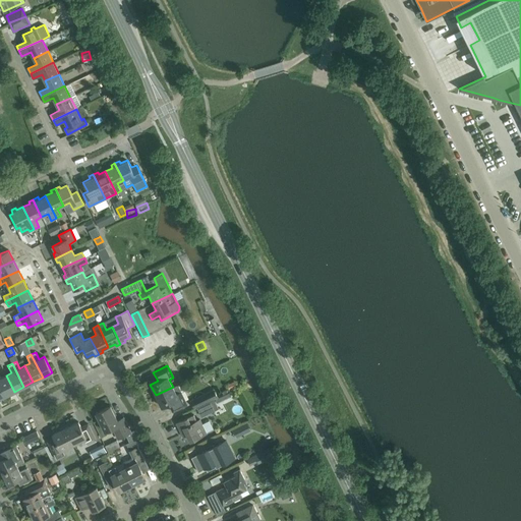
[(14,392),(6,375),(1,378),(0,375),(0,387),(4,396),(14,392)]
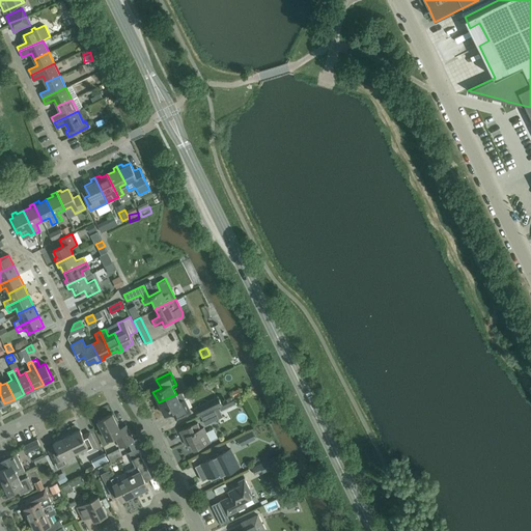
[(233,398),(243,393),(240,388),(230,392),(233,398)]
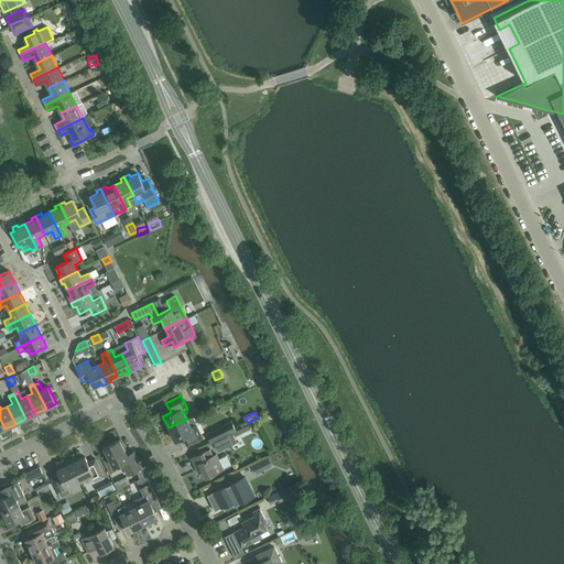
[(192,416),(187,419),(169,427),(174,440),(182,436),(186,445),(202,438),(192,416)]
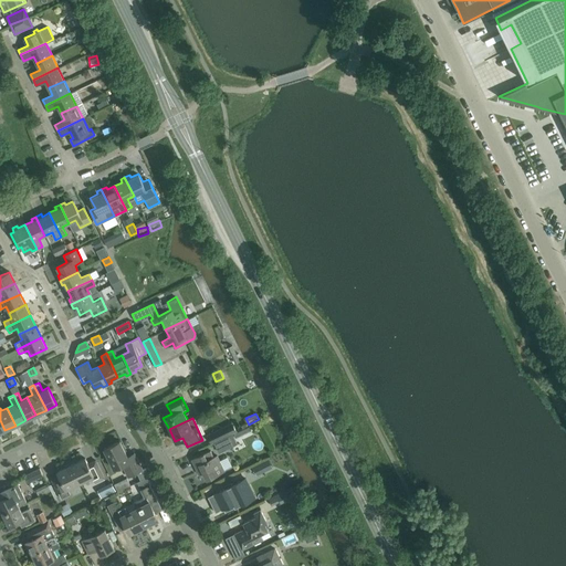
[(232,422),(210,433),(207,435),(211,443),(222,438),(233,432),(237,431),(232,422)]
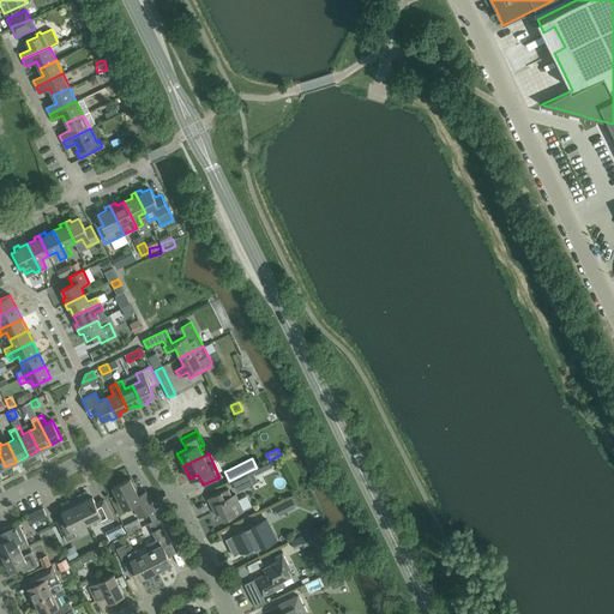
[(154,510),(146,493),(139,497),(130,479),(112,487),(122,509),(132,504),(139,517),(148,512),(154,510)]
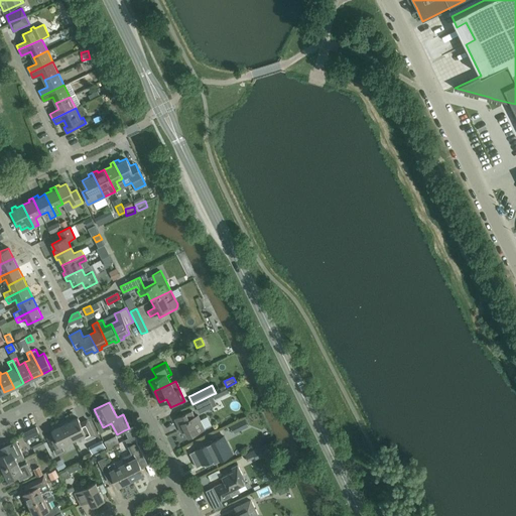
[(187,436),(204,428),(197,415),(194,416),(191,410),(174,418),(178,429),(182,427),(187,436)]
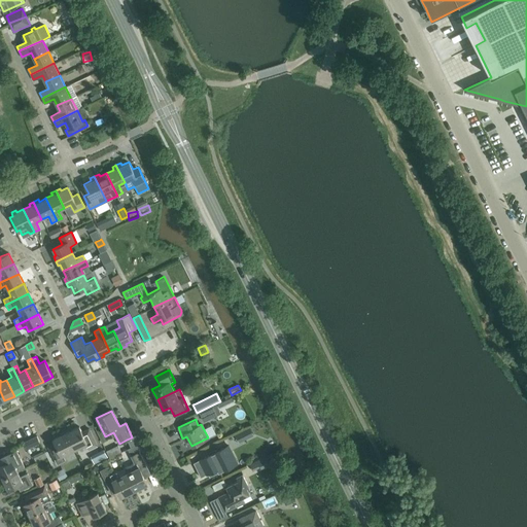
[(66,432),(74,449),(85,443),(89,449),(97,445),(89,428),(81,432),(78,426),(66,432)]
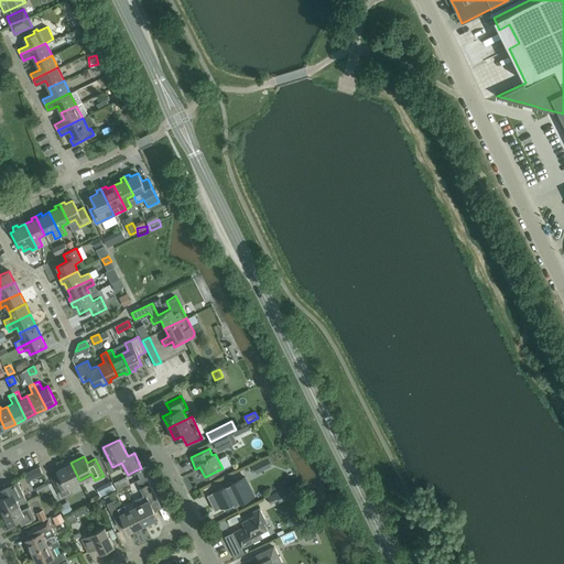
[(269,459),(259,464),(263,470),(272,466),(269,459)]
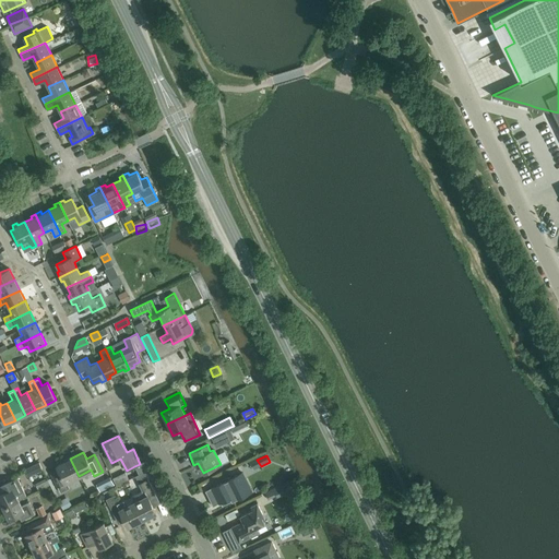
[(79,476),(70,459),(56,466),(58,470),(50,473),(60,492),(69,488),(67,483),(79,476)]
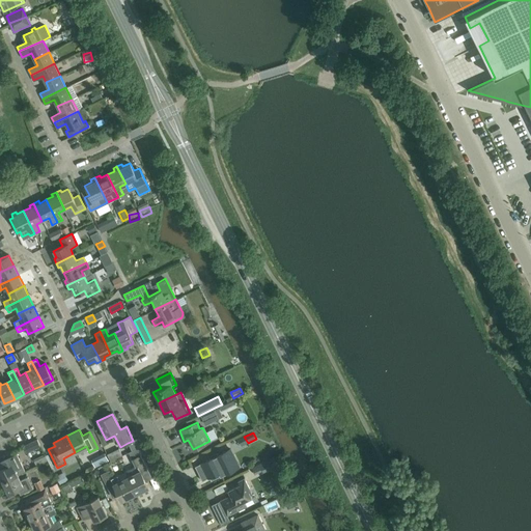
[(233,451),(248,446),(244,437),(230,442),(233,451)]
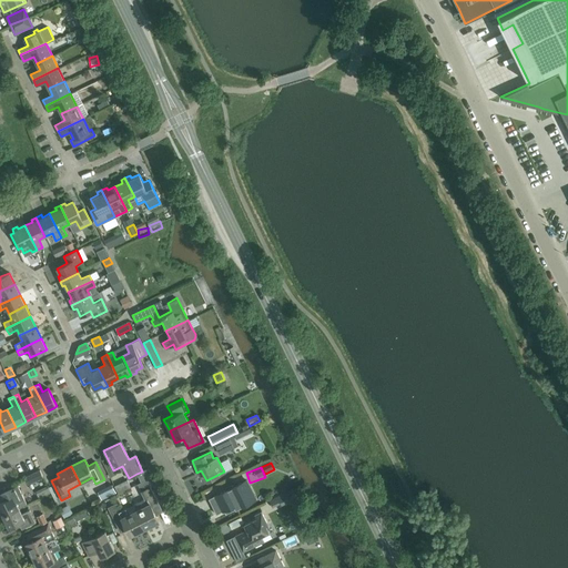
[(142,472),(137,474),(138,476),(141,482),(152,476),(149,468),(142,472)]
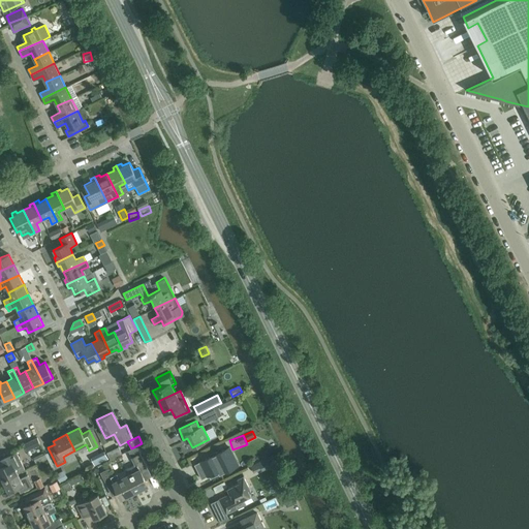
[(24,443),(28,450),(40,444),(36,437),(24,443)]
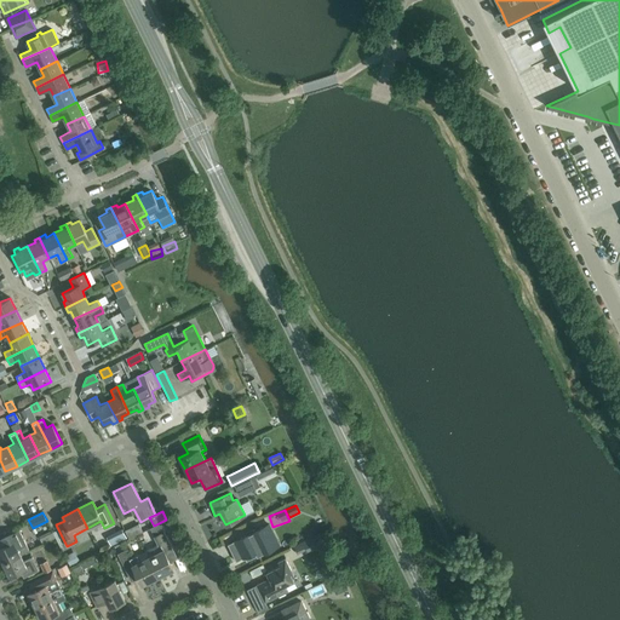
[(160,523),(164,532),(170,528),(166,520),(160,523)]
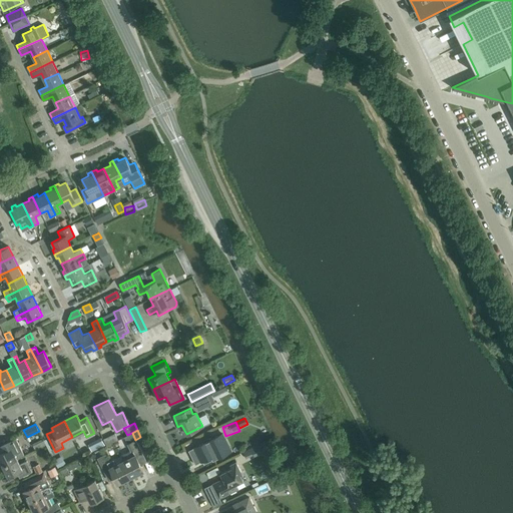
[(212,459),(229,450),(219,431),(216,432),(217,435),(209,439),(208,437),(202,440),(203,442),(187,450),(194,464),(210,456),(212,459)]
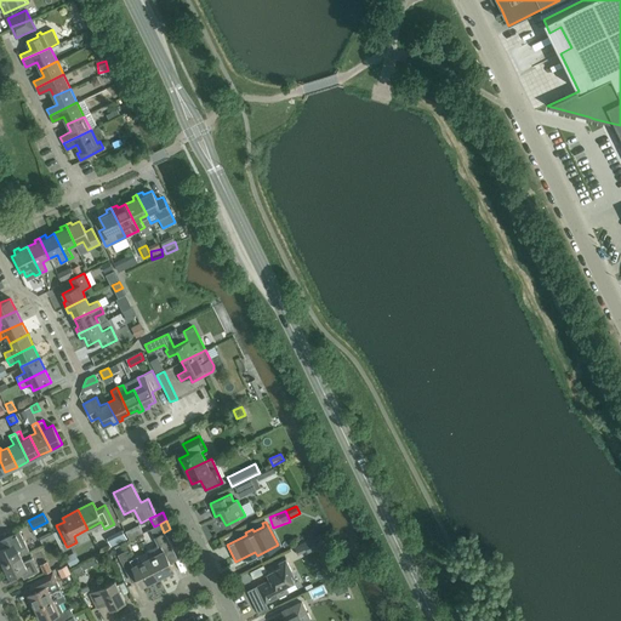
[(0,540),(0,547),(0,548),(0,557),(3,564),(20,556),(29,551),(20,530),(0,540)]
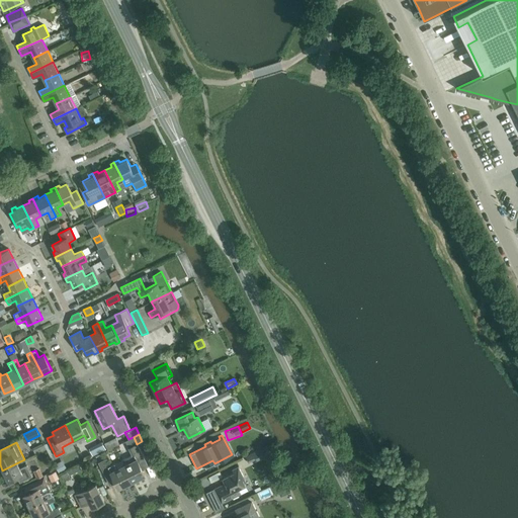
[(123,465),(132,482),(145,475),(138,461),(144,458),(137,444),(128,447),(133,454),(127,456),(131,461),(123,465)]
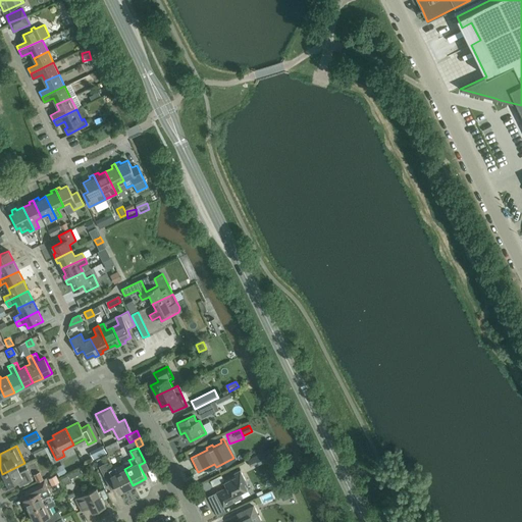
[(272,457),(268,449),(261,452),(265,460),(272,457)]
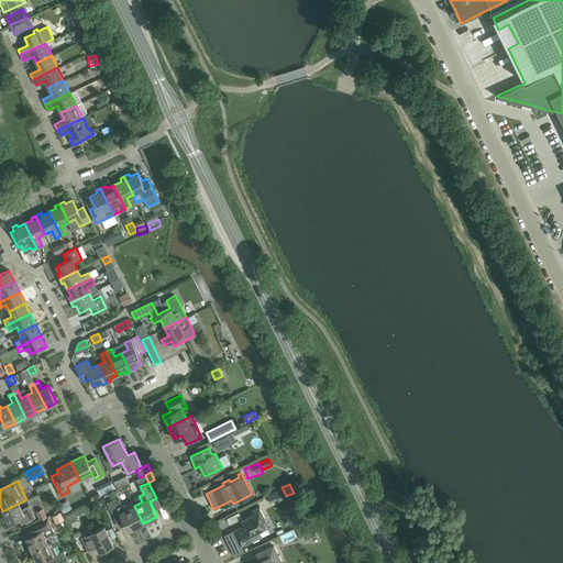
[(37,489),(39,496),(50,494),(47,487),(37,489)]
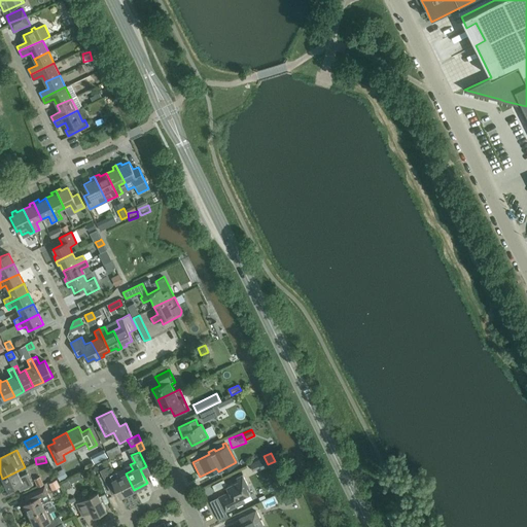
[(112,473),(108,466),(101,470),(108,486),(113,483),(120,496),(134,490),(126,473),(118,477),(116,471),(112,473)]
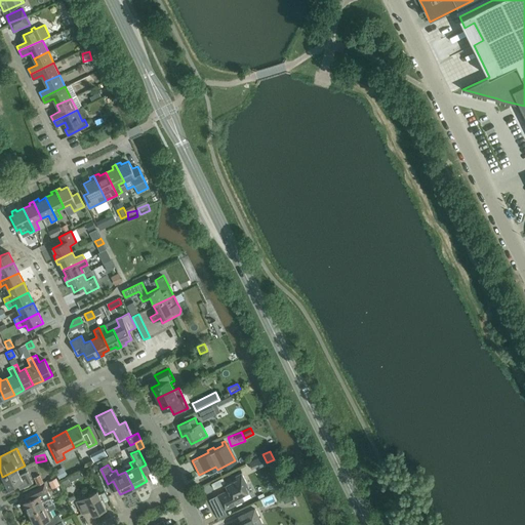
[(58,481),(68,478),(65,469),(55,473),(58,481)]
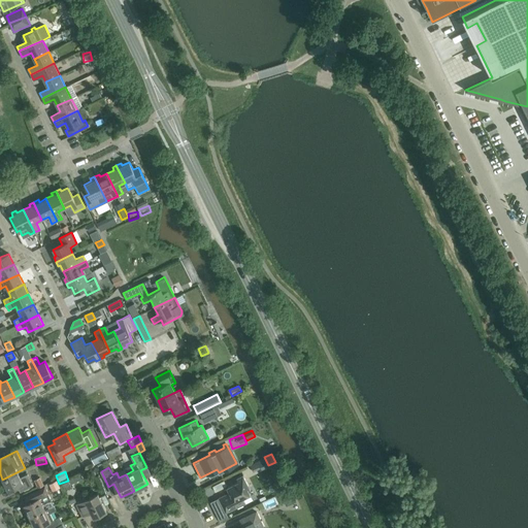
[(20,477),(17,472),(2,480),(8,490),(18,486),(20,492),(33,486),(27,473),(20,477)]
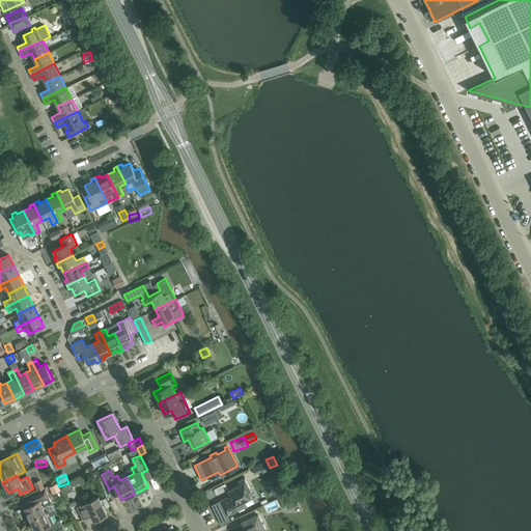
[(244,500),(251,497),(248,491),(250,490),(244,477),(238,480),(239,483),(227,488),(230,495),(219,500),(226,515),(246,505),(244,500)]
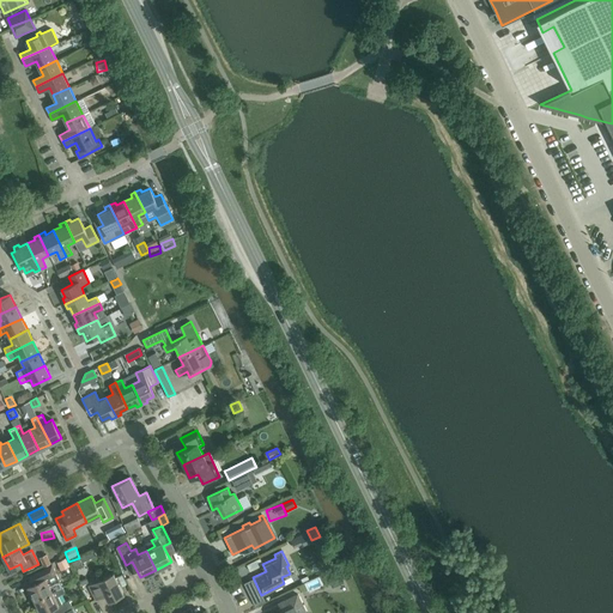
[(40,557),(43,566),(50,563),(46,553),(40,557)]
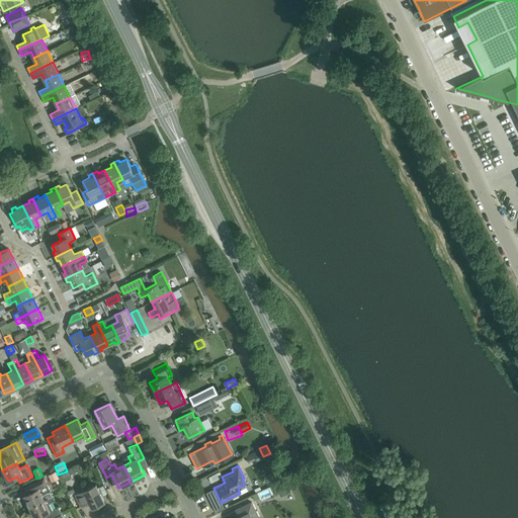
[(50,486),(60,480),(55,472),(46,479),(50,486)]
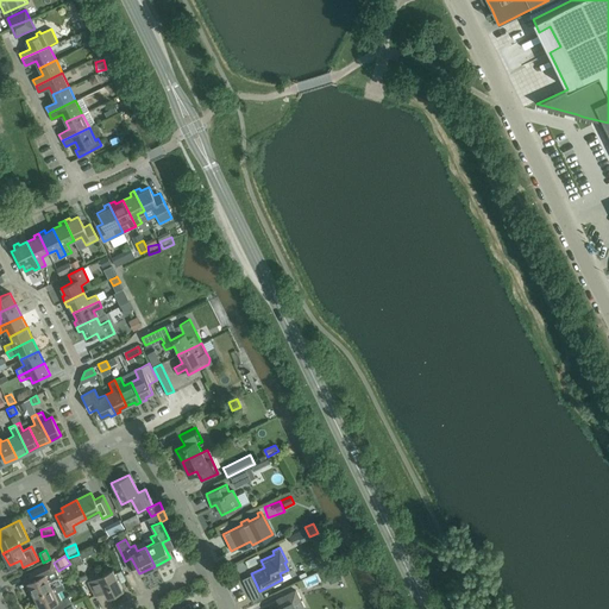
[(35,596),(62,583),(58,576),(55,569),(51,562),(32,571),(36,578),(27,582),(35,596)]
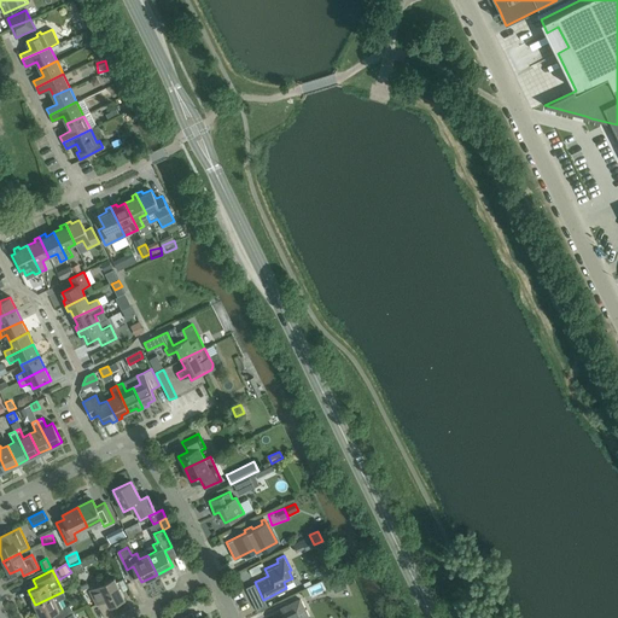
[(110,606),(123,599),(114,577),(89,589),(97,604),(106,599),(110,606)]
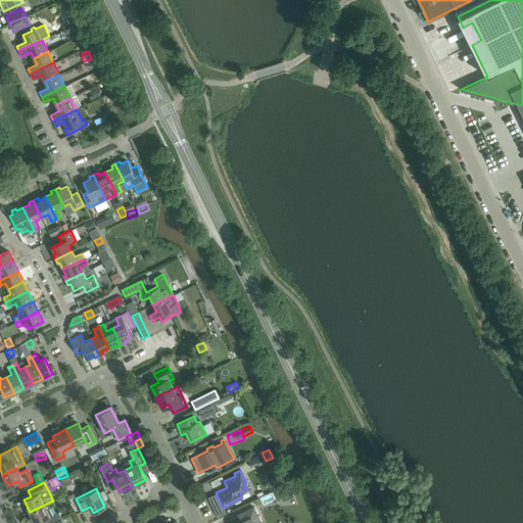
[(44,519),(46,522),(51,522),(61,518),(58,512),(52,515),(49,508),(55,505),(53,501),(30,512),(30,513),(32,518),(33,518),(35,522),(37,522),(44,519)]
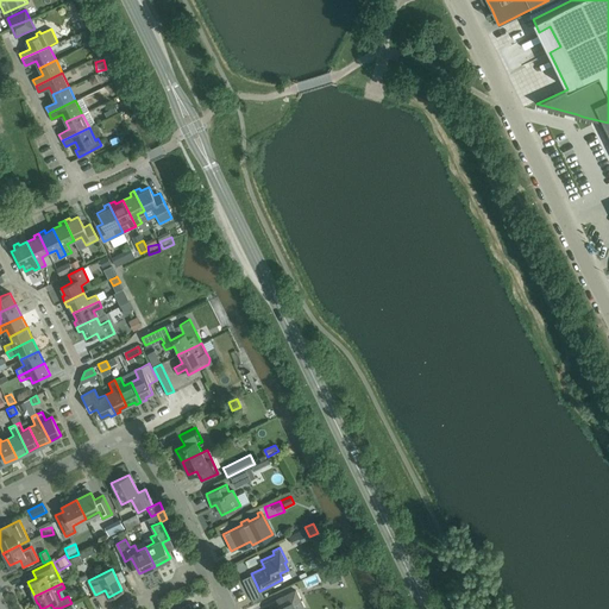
[(301,608),(303,608),(295,590),(276,598),(281,608),(278,608),(301,608)]
